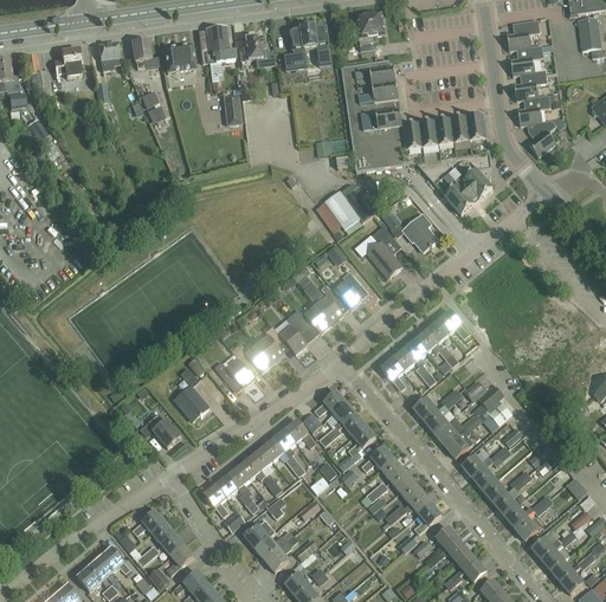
[(567,0),(569,17),(578,15),(578,13),(605,8),(605,0),(567,0)]
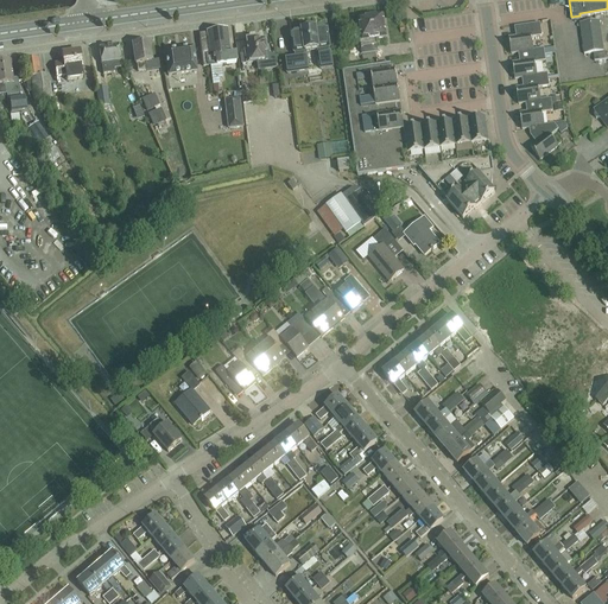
[(377,36),(386,35),(382,13),(356,17),(359,27),(360,27),(361,38),(360,38),(361,44),(362,51),(378,50),(377,42),(378,42),(377,36)]
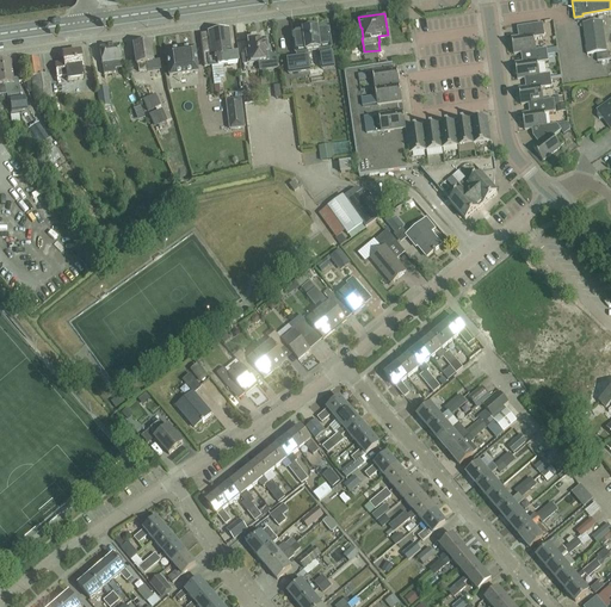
[(603,17),(582,19),(587,50),(606,48),(603,17)]
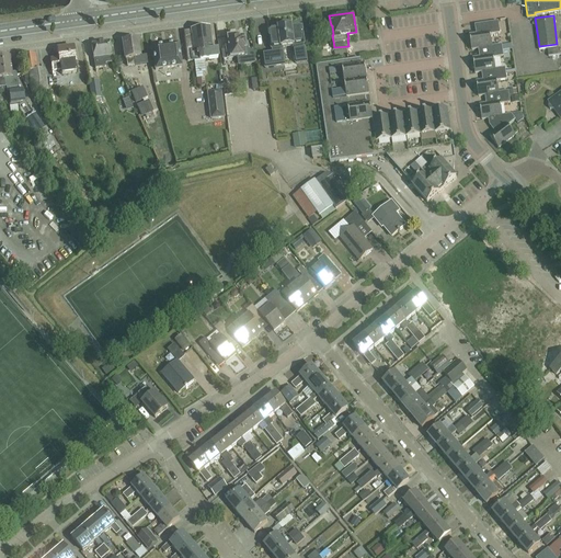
[(476,32),(469,33),(471,47),(478,46),(478,45),(492,43),(491,43),(490,32),(500,31),(499,19),(474,22),(476,32)]
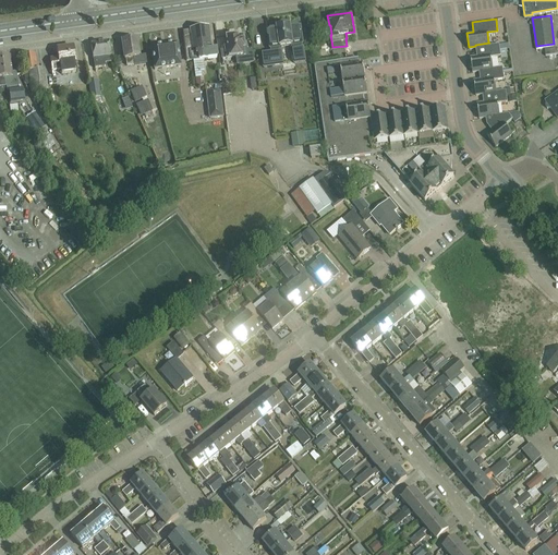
[(263,52),(264,65),(283,62),(281,49),(279,49),(279,45),(280,44),(280,45),(292,44),(294,61),(305,59),(303,46),(302,47),(302,41),(303,40),(300,24),(290,25),(290,24),(289,25),(289,23),(287,22),(286,21),(283,21),(280,21),(280,22),(279,25),(279,26),(277,26),(278,27),(268,28),(270,46),(271,46),(271,50),(263,52)]
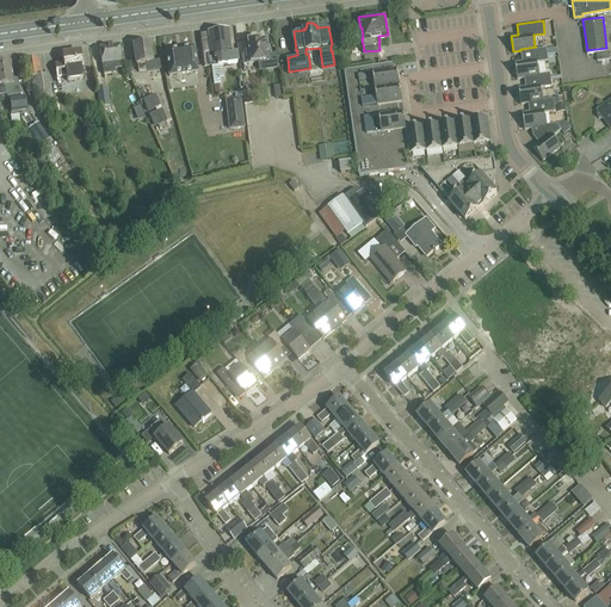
[(201,41),(204,62),(208,62),(208,63),(238,60),(236,51),(230,53),(227,26),(207,30),(208,32),(201,33),(201,41)]
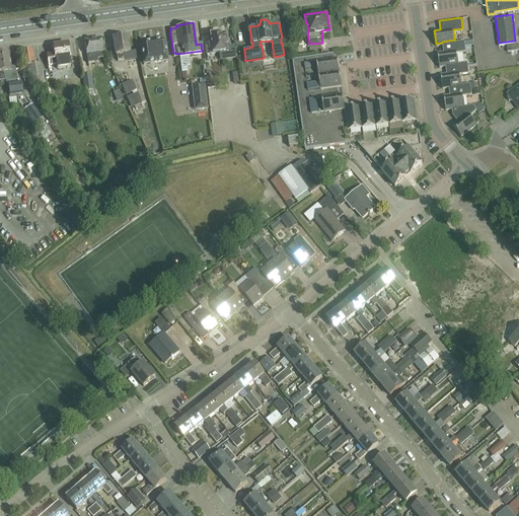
[(225,30),(219,30),(218,29),(210,30),(211,40),(209,41),(210,44),(205,44),(206,52),(219,50),(220,57),(235,55),(234,45),(229,45),(228,41),(227,41),(225,30)]
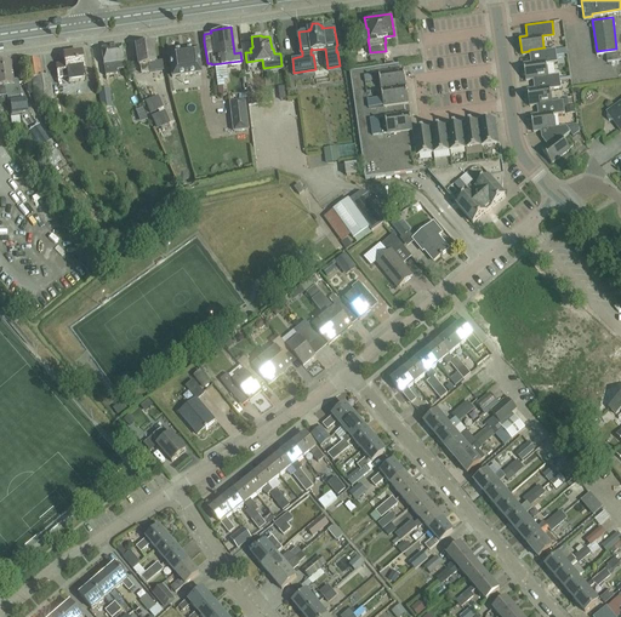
[(147,61),(154,60),(151,41),(136,43),(138,62),(140,62),(141,69),(148,68),(147,61)]
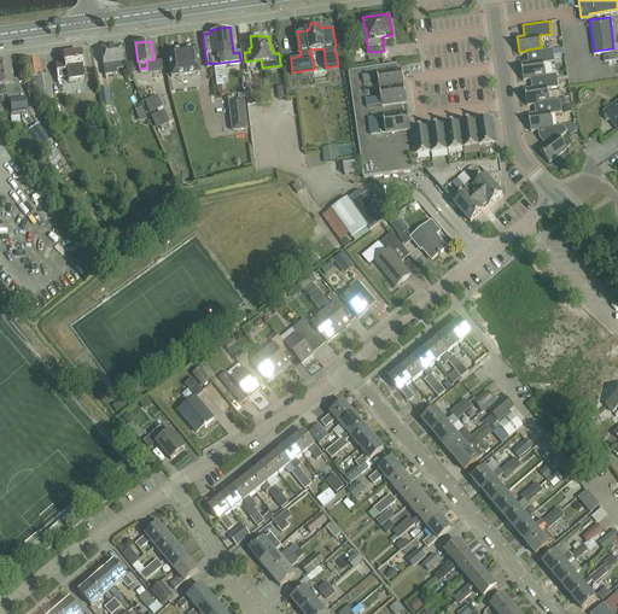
[(116,66),(123,65),(122,58),(121,42),(100,46),(103,62),(104,62),(105,72),(116,70),(116,66)]
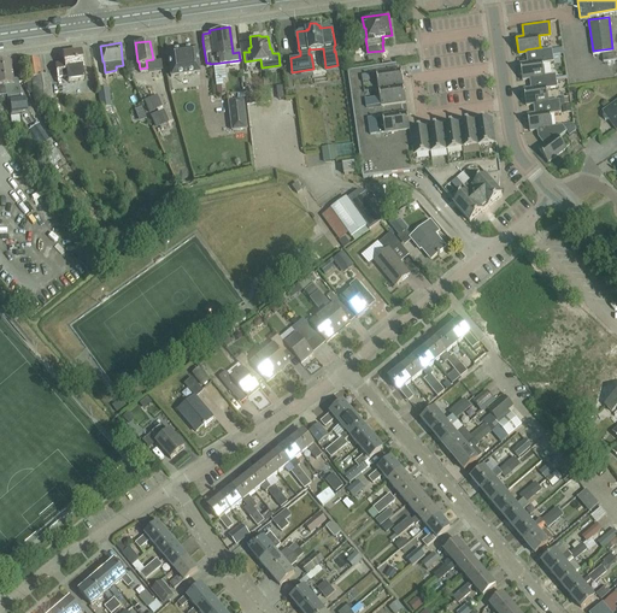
[(195,46),(168,49),(171,74),(199,69),(195,46)]
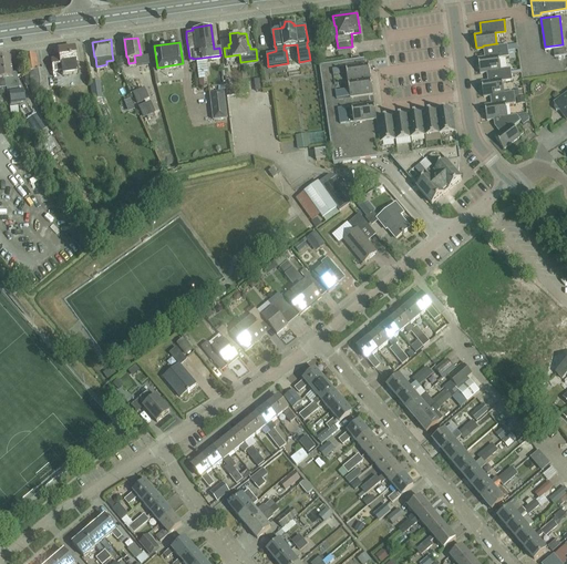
[(484,55),(477,57),(480,71),(486,70),(501,68),(498,55),(508,54),(506,42),(497,43),(483,45),(483,47),(484,55)]
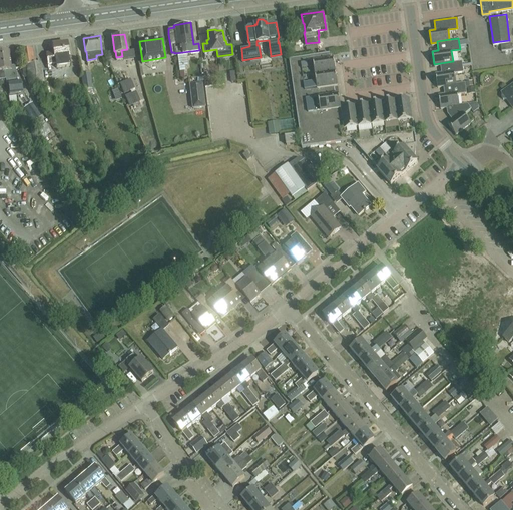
[(56,65),(69,63),(68,54),(69,54),(67,40),(52,42),(53,50),(46,51),(47,61),(55,60),(56,65)]
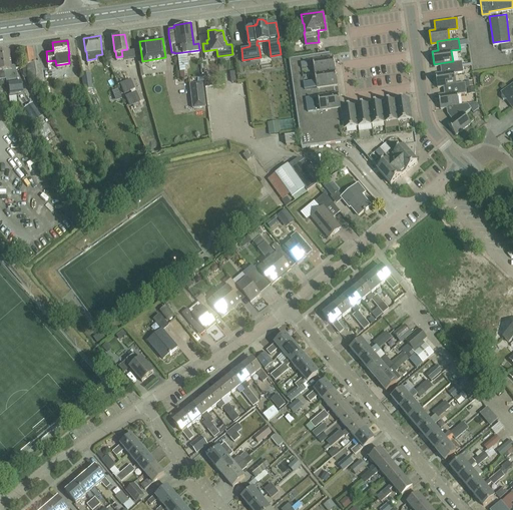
[(34,61),(32,47),(20,49),(22,63),(26,62),(30,86),(43,84),(40,60),(34,61)]
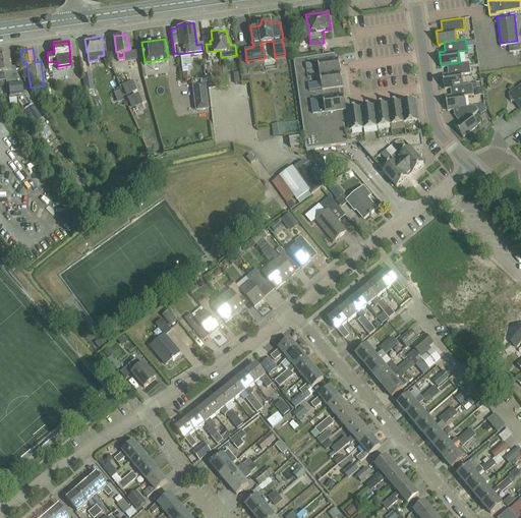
[(0,50),(5,82),(6,81),(5,77),(12,76),(11,68),(9,49),(0,50)]
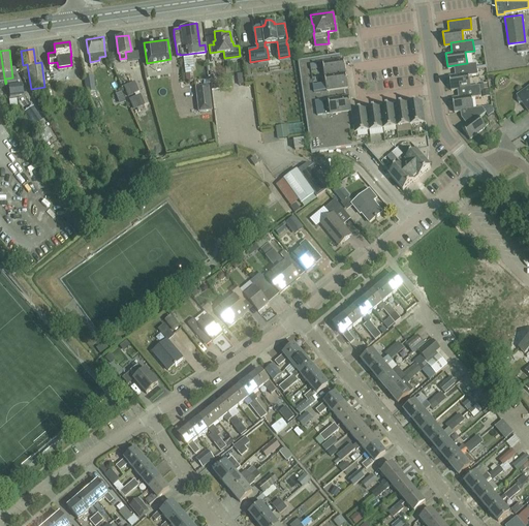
[(341,60),(340,53),(333,54),(298,59),(309,134),(311,151),(356,144),(364,143),(428,133),(426,122),(425,122),(422,101),(351,112),(344,60),(341,60)]
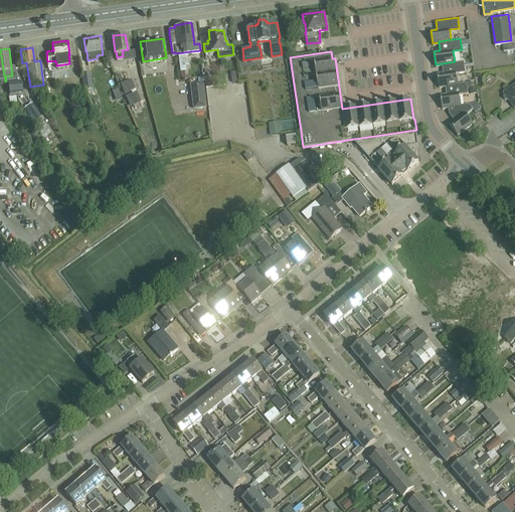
[(443,71),(437,72),(439,86),(445,84),(448,83),(458,82),(456,71),(465,70),(464,59),(455,61),(442,63),(443,71)]
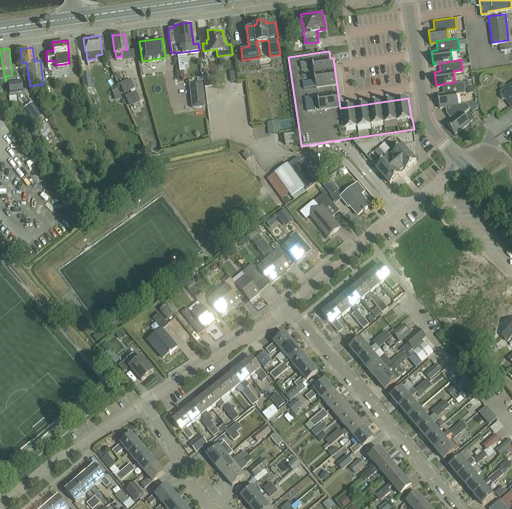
[(202,67),(194,69),(197,77),(204,75),(202,67)]
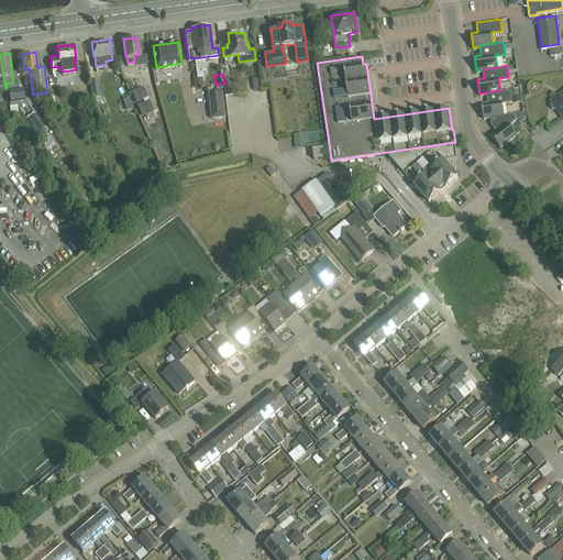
[(91,96),(101,95),(99,77),(88,78),(91,96)]
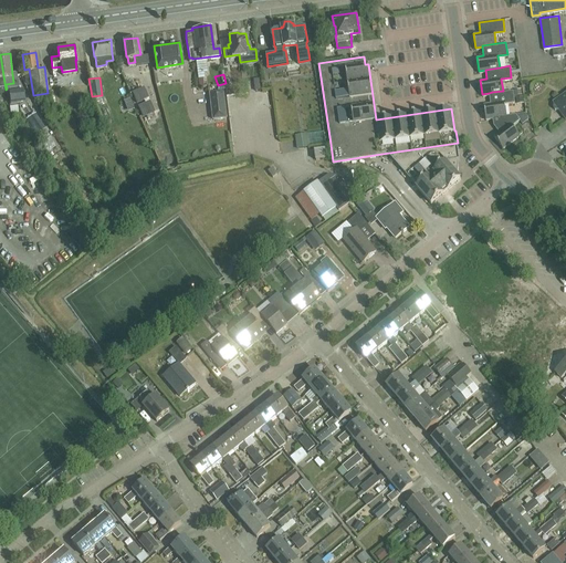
[(503,87),(512,86),(511,77),(502,79),(503,87)]
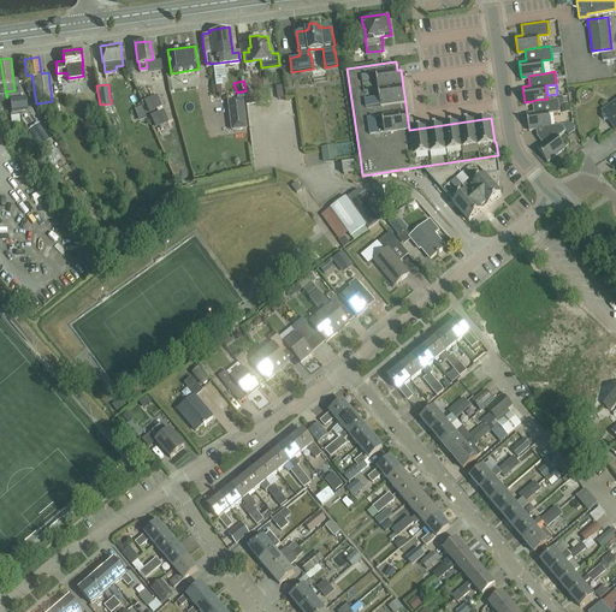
[(143,97),(149,110),(161,104),(157,91),(143,97)]
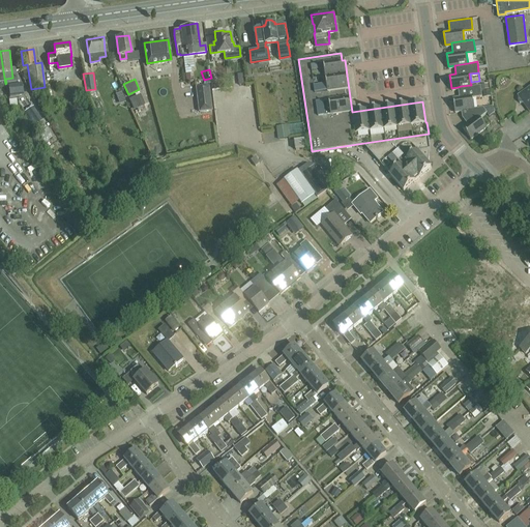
[(9,94),(23,92),(21,82),(8,83),(9,94)]
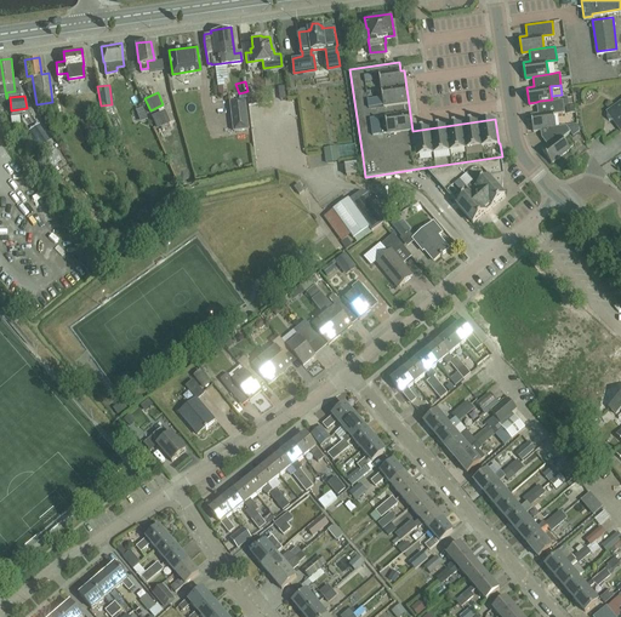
[(537,112),(531,113),(533,129),(540,127),(556,125),(553,113),(564,110),(563,97),(552,100),(540,101),(536,102),(537,112)]
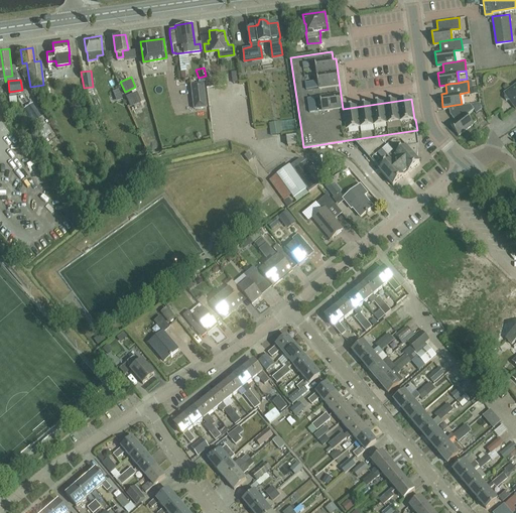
[(205,82),(192,83),(196,107),(208,105),(205,82)]
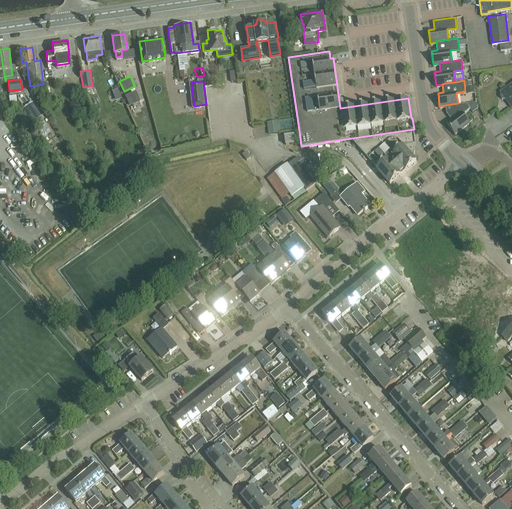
[(511,81),(500,90),(501,91),(500,91),(500,94),(502,97),(504,97),(505,97),(505,96),(511,105),(511,81)]
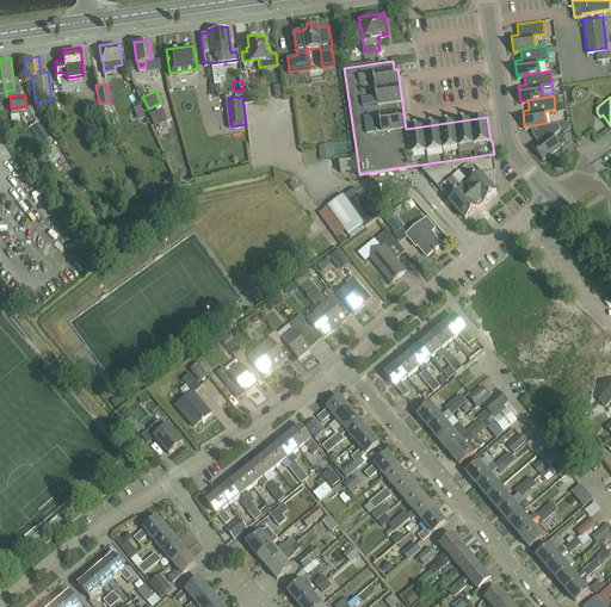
[(142,104),(136,106),(141,117),(147,113),(142,104)]
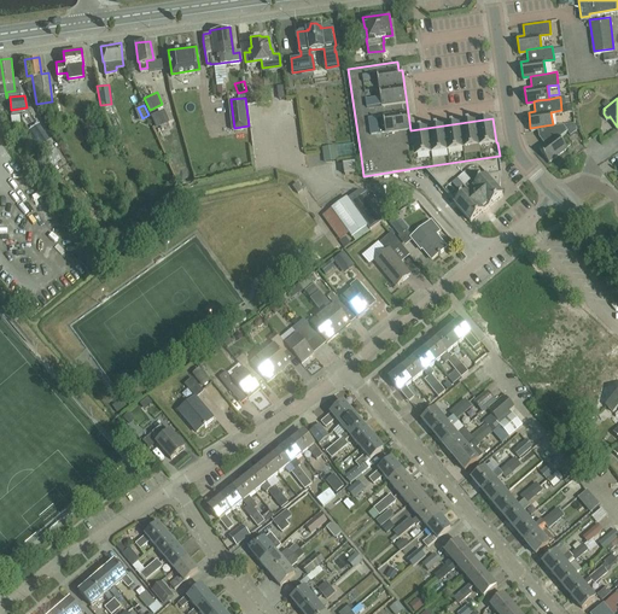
[(163,106),(150,112),(156,124),(168,120),(163,106)]
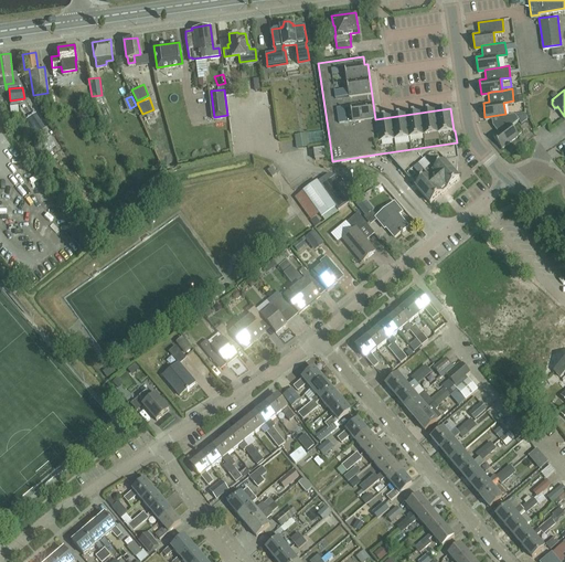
[(232,109),(255,108),(255,98),(232,98),(232,109)]
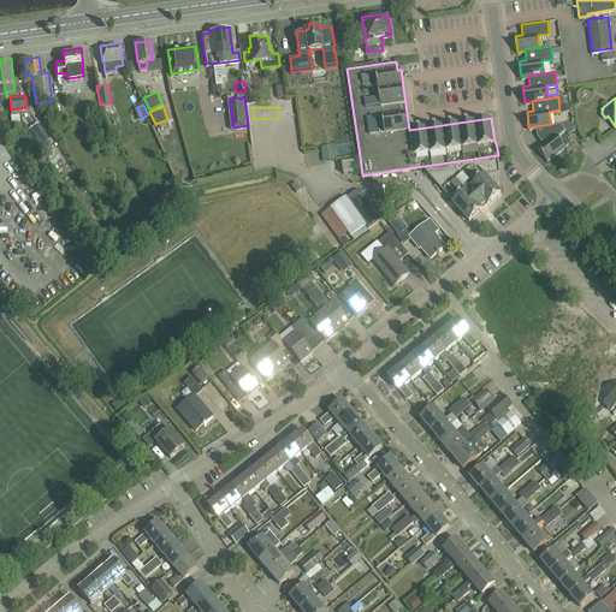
[(39,120),(29,126),(39,142),(48,136),(39,120)]
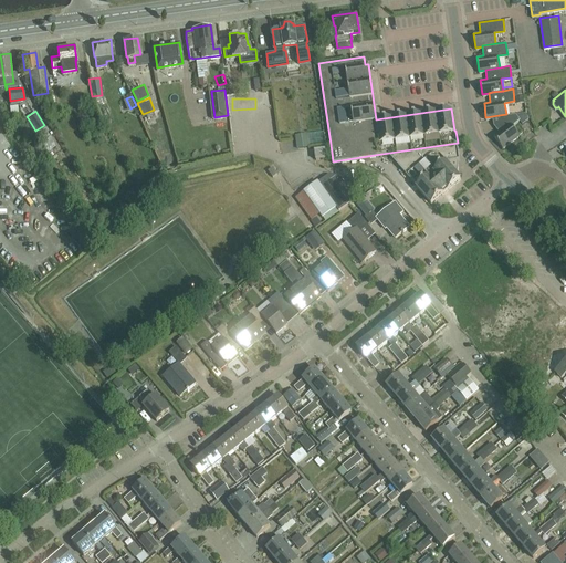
[(492,116),(493,123),(499,131),(494,135),(503,146),(520,134),(512,124),(520,118),(523,122),(527,117),(526,111),(515,113),(506,114),(492,116)]
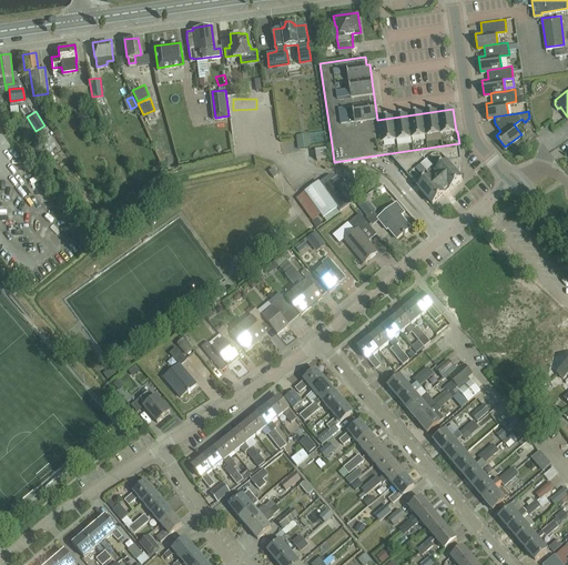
[(308,137),(297,138),(298,145),(310,144),(308,137)]
